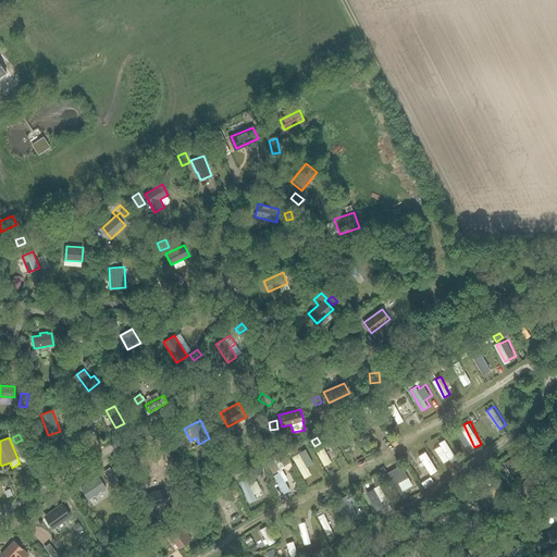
[(446,438),(441,442),(454,461),(459,457),(446,438)]
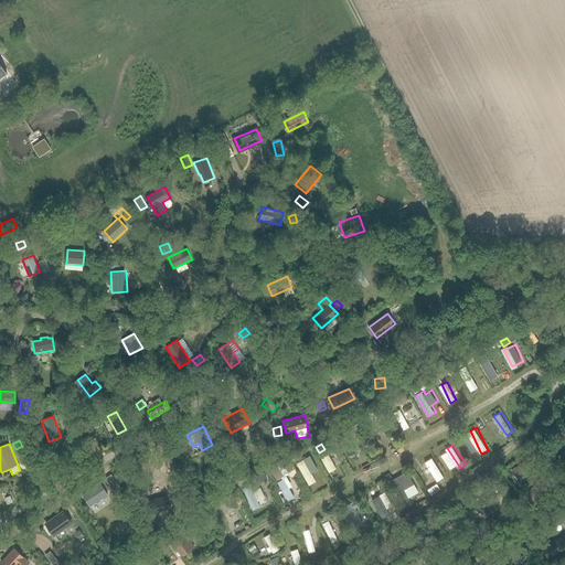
[(330,471),(338,467),(329,448),(321,452),(330,471)]
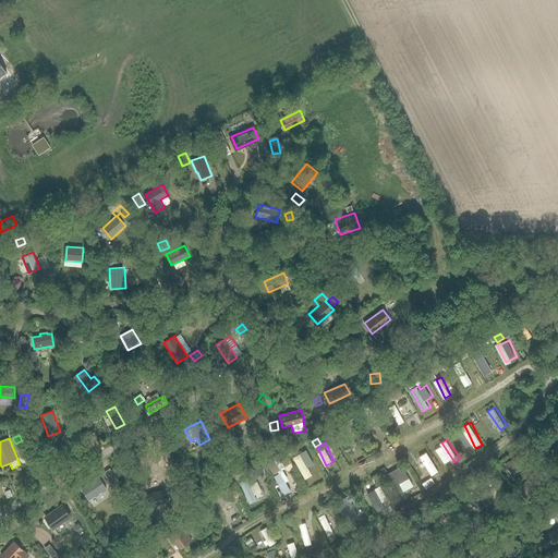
[(306,478),(314,474),(310,466),(316,463),(308,448),(295,455),(306,478)]
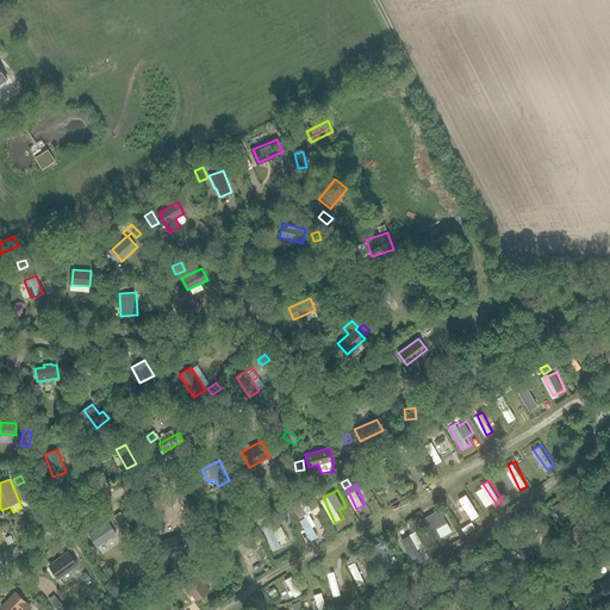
[(473,520),(481,515),(468,492),(460,497),(473,520)]
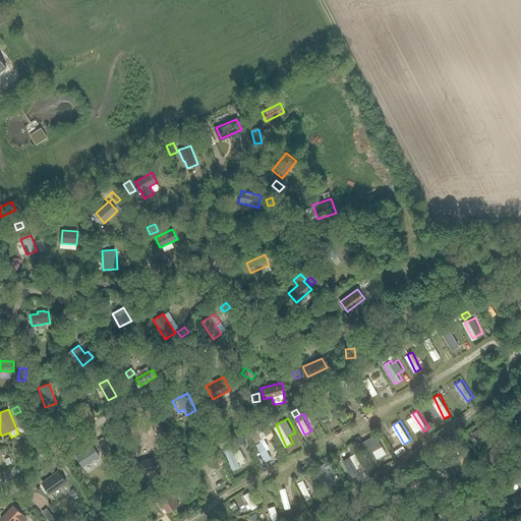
[(267,436),(272,432),(266,421),(259,425),(267,436)]
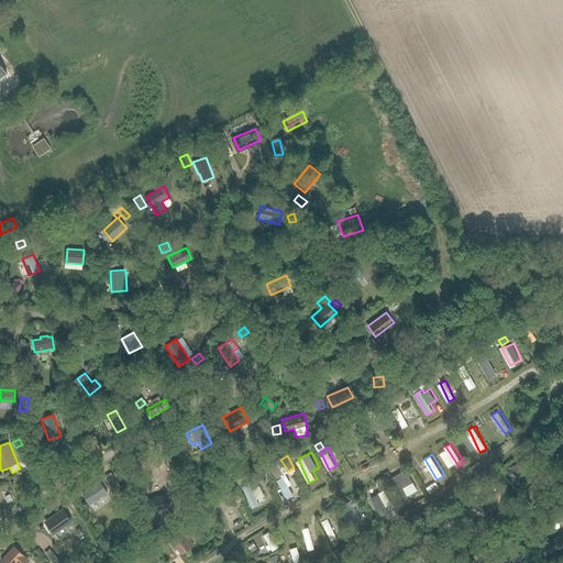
[(527,459),(509,468),(515,477),(532,467),(527,459)]
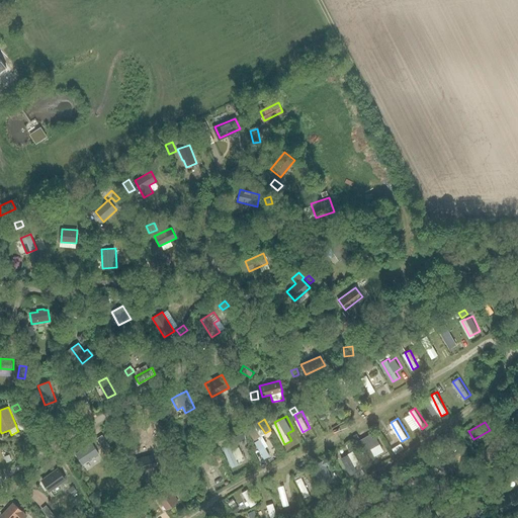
[(238,441),(245,438),(243,433),(236,436),(238,441)]
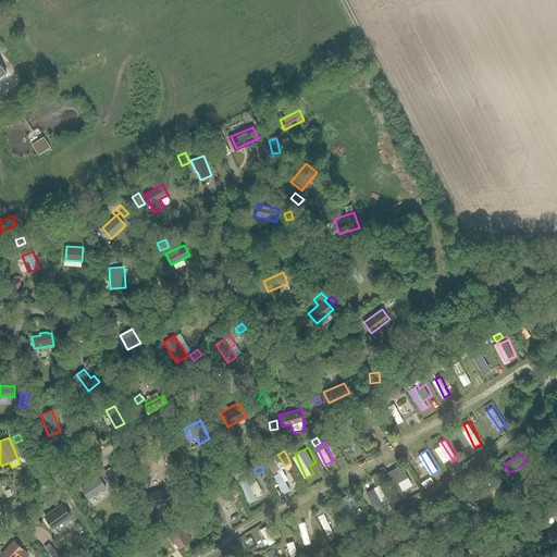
[(385,474),(397,496),(405,493),(399,483),(408,478),(401,466),(385,474)]
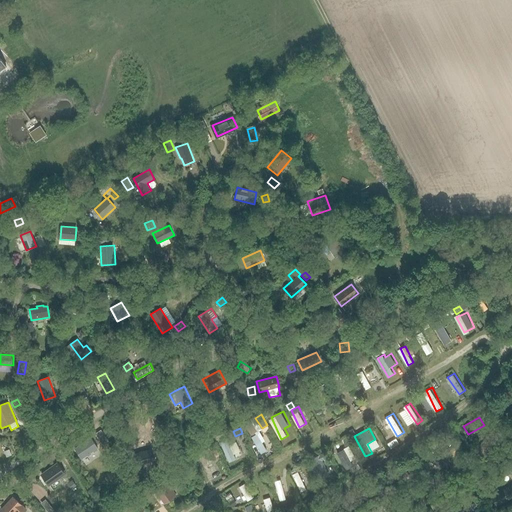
[(100,430),(96,433),(103,444),(108,441),(100,430)]
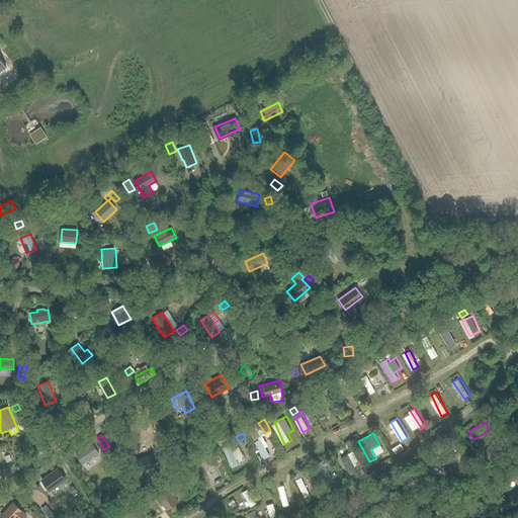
[(92,443),(76,454),(83,464),(99,453),(92,443)]
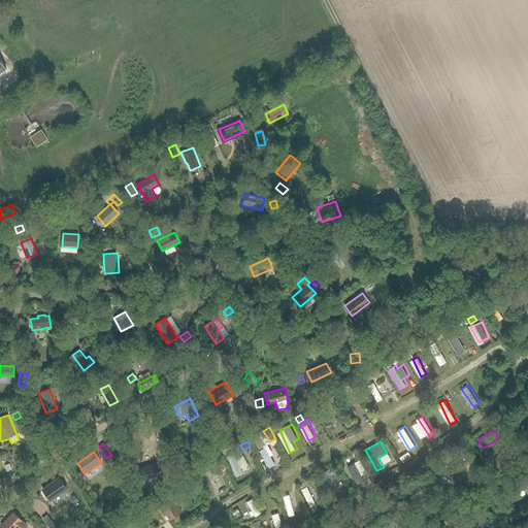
[(348,467),(357,485),(364,481),(361,475),(366,472),(360,460),(348,467)]
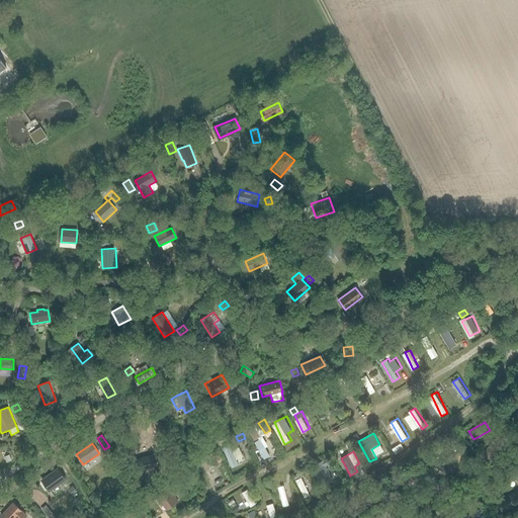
[(211,455),(216,463),(222,460),(218,453),(211,455)]
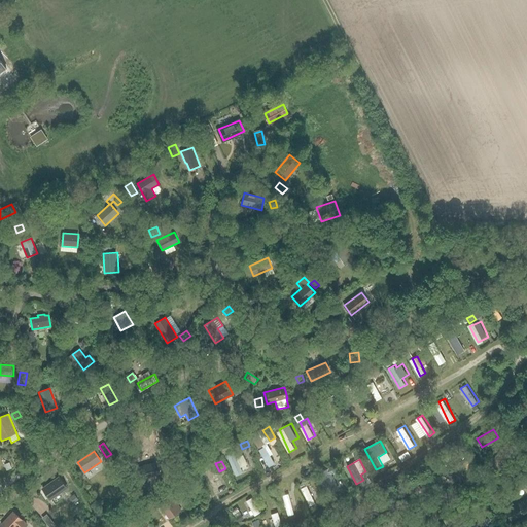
[(437,461),(433,467),(452,480),(456,473),(437,461)]
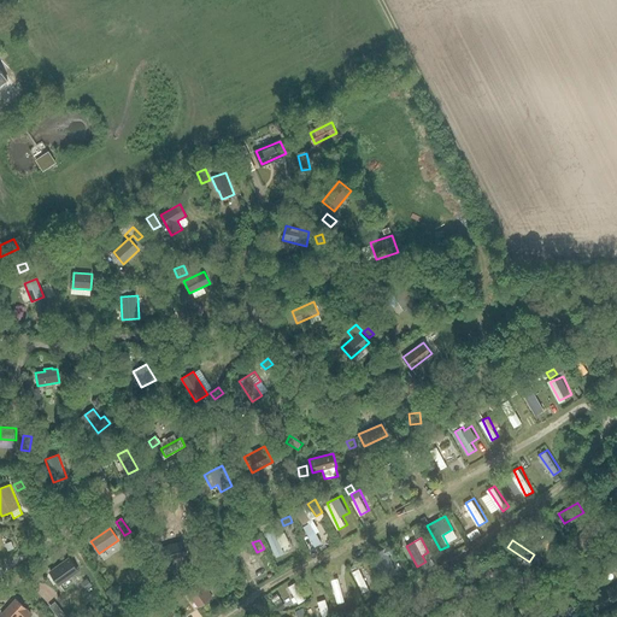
[(184,556),(181,542),(162,548),(166,562),(176,558),(178,566),(187,564),(184,556)]
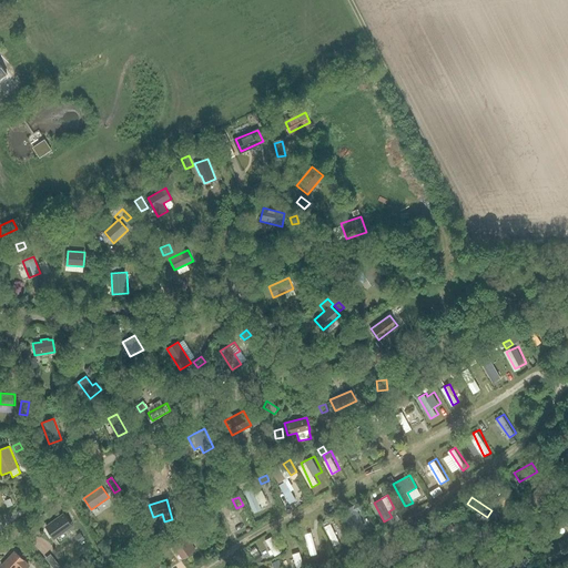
[(233,504),(229,505),(227,501),(222,503),(227,527),(239,525),(233,504)]
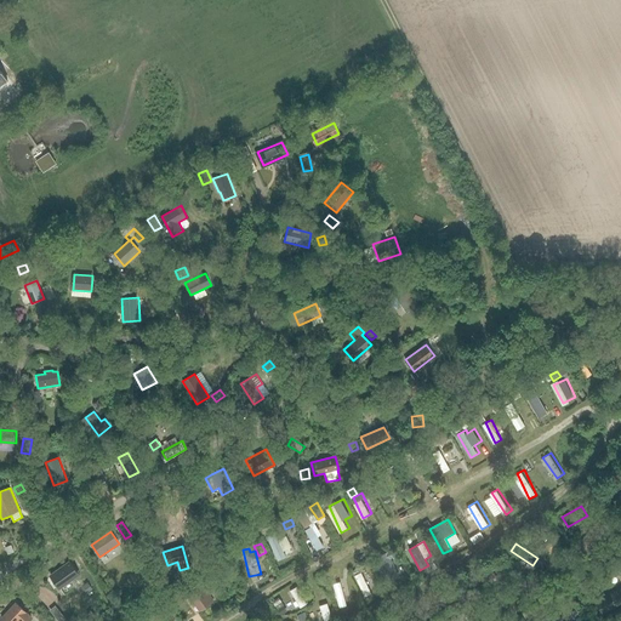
[(69,560),(50,575),(60,590),(79,575),(69,560)]
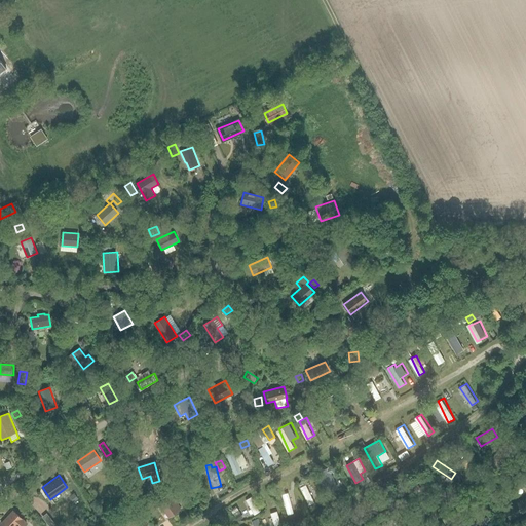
[(327,484),(322,475),(317,477),(322,487),(327,484)]
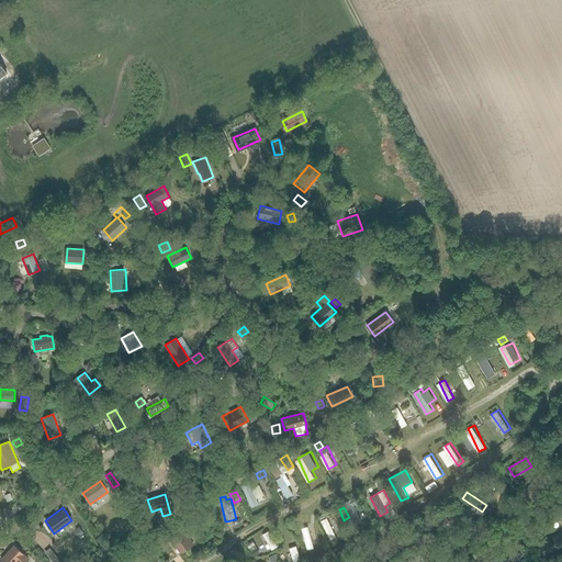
[(329,517),(323,519),(330,539),(337,537),(329,517)]
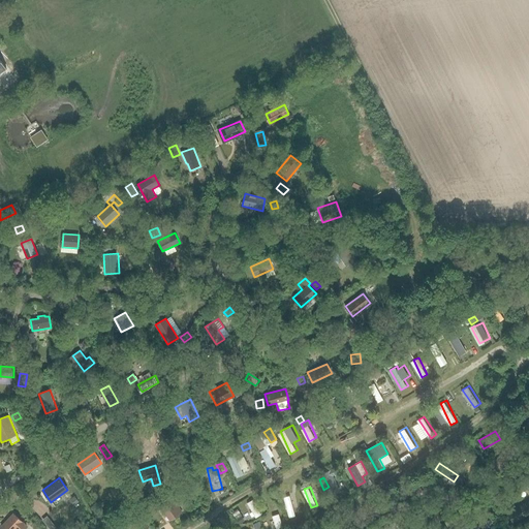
[(292,495),(286,495),(289,516),(296,515),(292,495)]
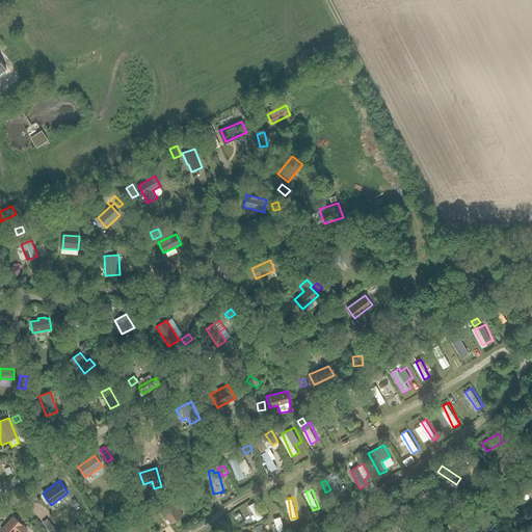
[(75,499),(71,502),(75,508),(79,505),(75,499)]
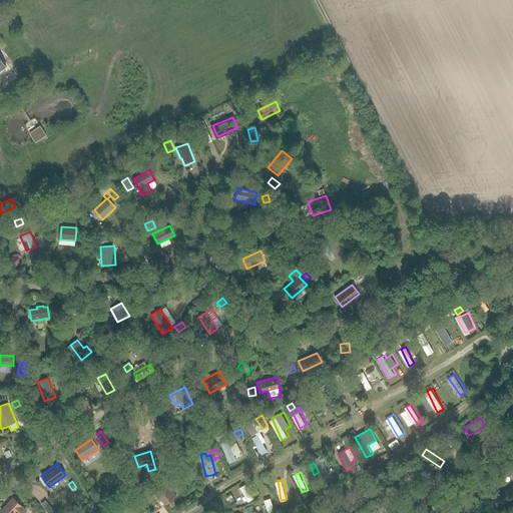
[(166,482),(152,491),(159,502),(161,500),(164,505),(176,497),(166,482)]
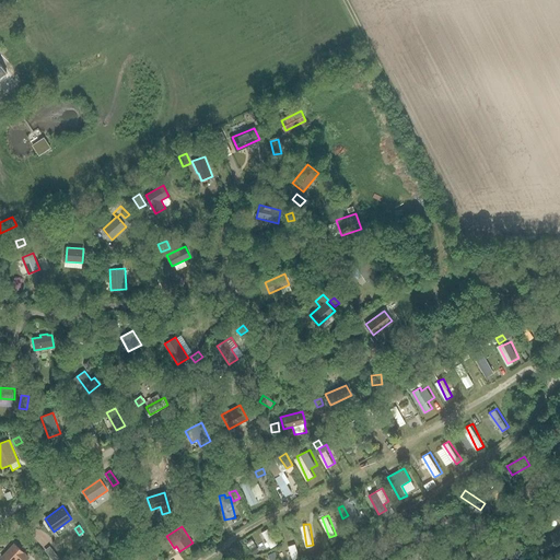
[(270,547),(277,545),(270,528),(265,529),(270,547)]
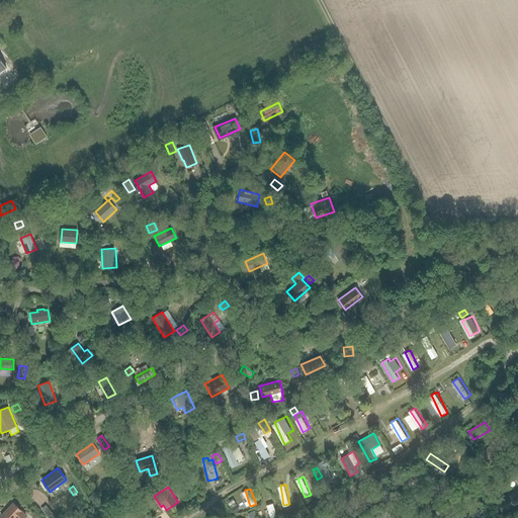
[(517,492),(507,499),(512,506),(517,502),(517,492)]
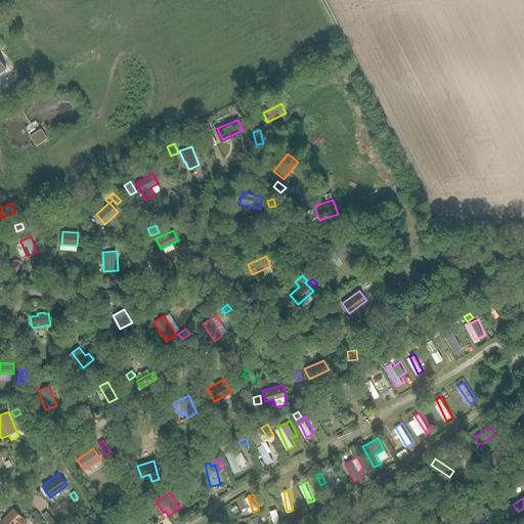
[(13,508),(1,522),(2,523),(25,523),(28,521),(13,508)]
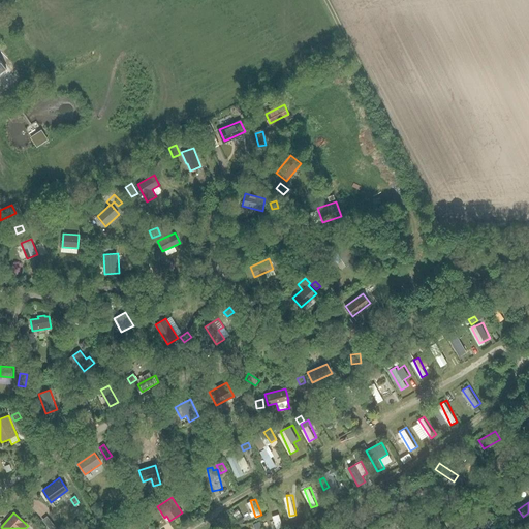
[(132,528),(149,528),(142,518),(130,525),(132,528)]
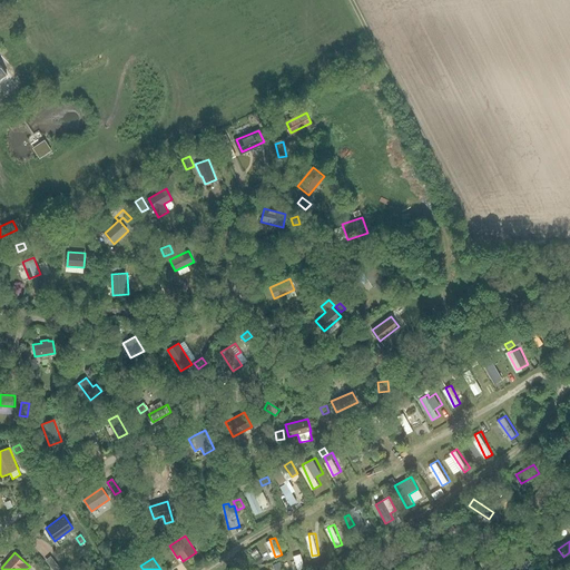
[(426,559),(404,569),(434,569),(435,569),(426,559)]
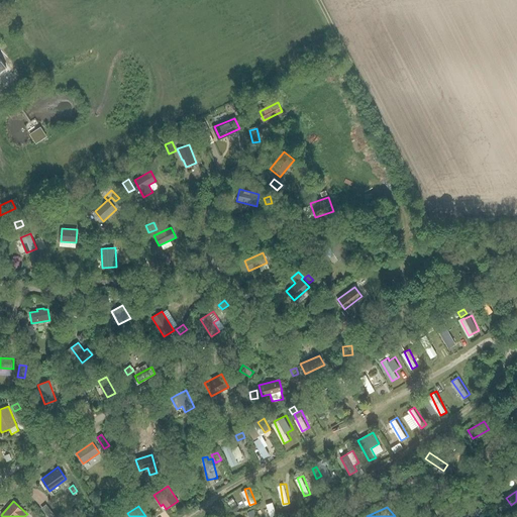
[(446,516),(469,516),(463,508),(457,511),(456,509),(445,515),(446,516)]
